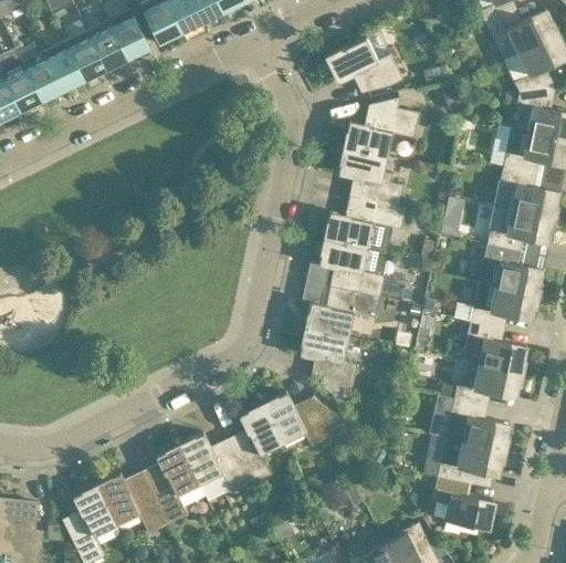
[(19,0),(4,0),(0,2),(0,14),(1,18),(2,19),(23,9),(19,0)]
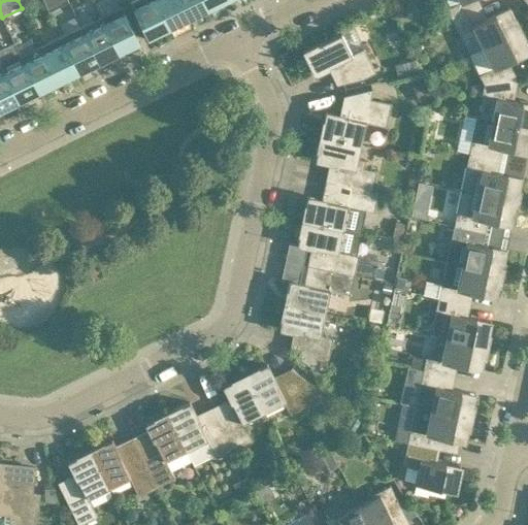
[(169,30),(154,0),(138,0),(130,4),(147,40),(169,30)]
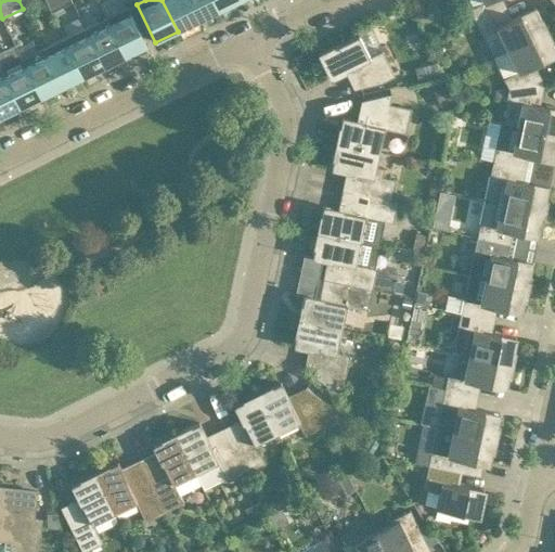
[(188,0),(162,0),(178,31),(198,22),(188,0)]
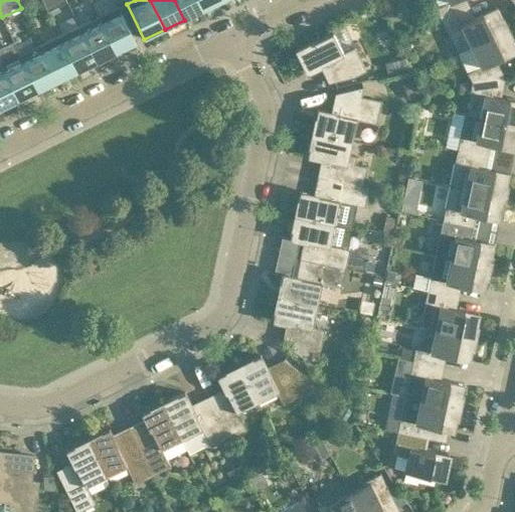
[(198,0),(174,0),(184,20),(204,10),(198,0)]
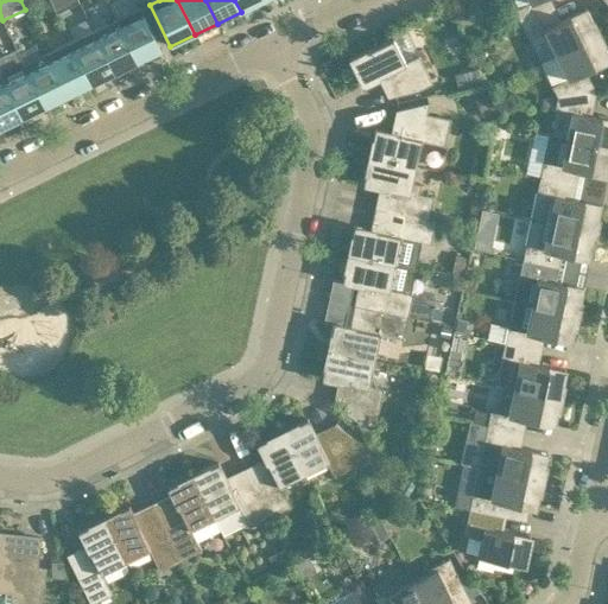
[(234,0),(241,12),(264,1),(263,0),(234,0)]
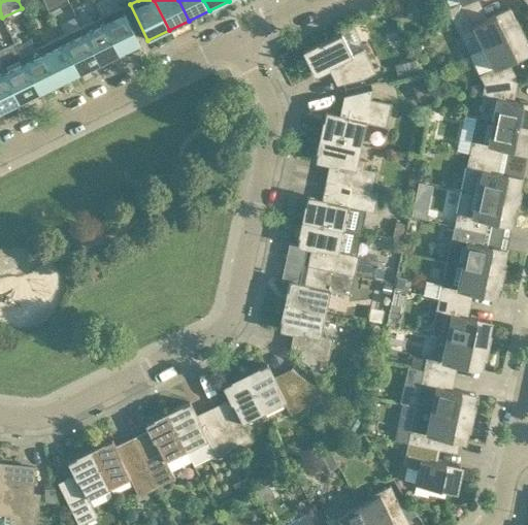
[(402,0),(387,0),(387,1),(392,12),(405,6),(402,0)]
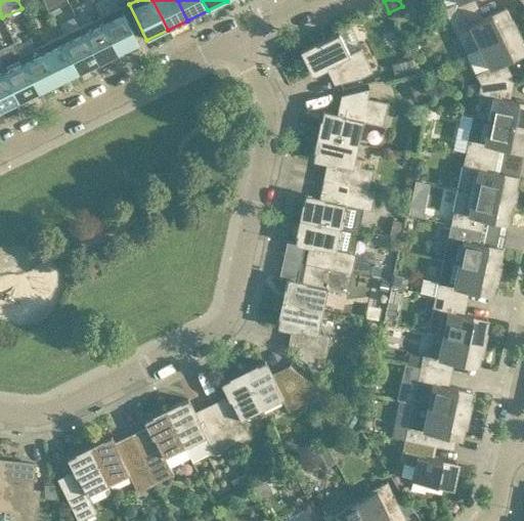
[(443,10),(448,22),(474,10),(468,0),(442,0),(446,8),(443,10)]
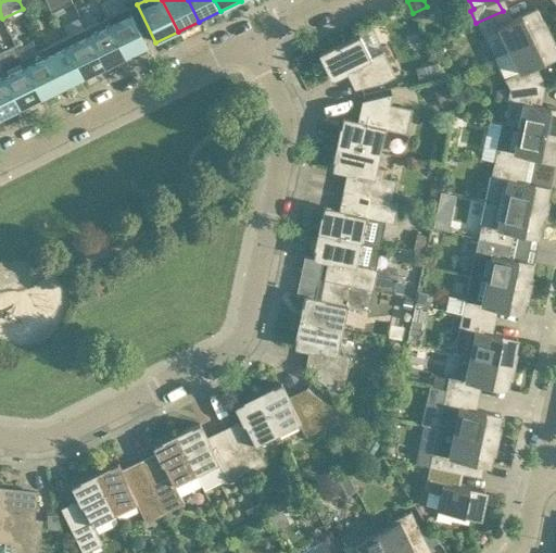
[(128,9),(106,20),(125,58),(147,47),(128,9)]
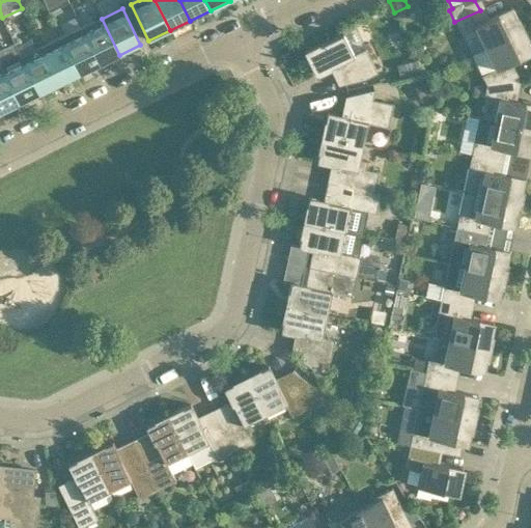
[(479,35),(485,48),(523,30),(512,8),(485,22),(480,10),(454,22),(465,43),(479,35)]
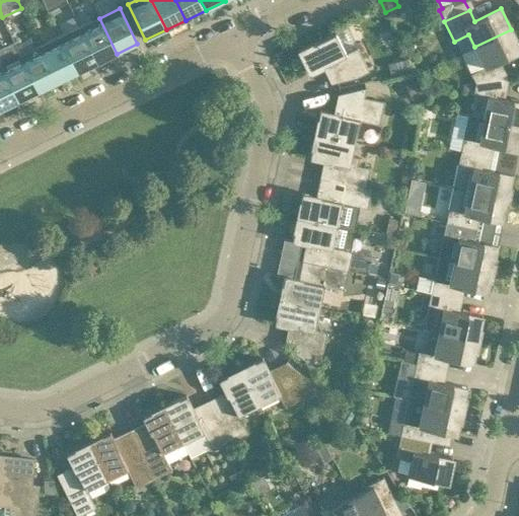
[(99,18),(80,28),(96,64),(117,54),(99,18)]
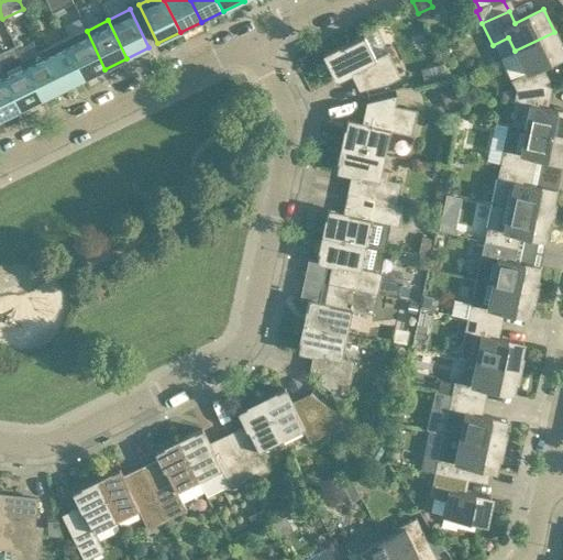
[(87,31),(65,41),(84,79),(105,69),(87,31)]
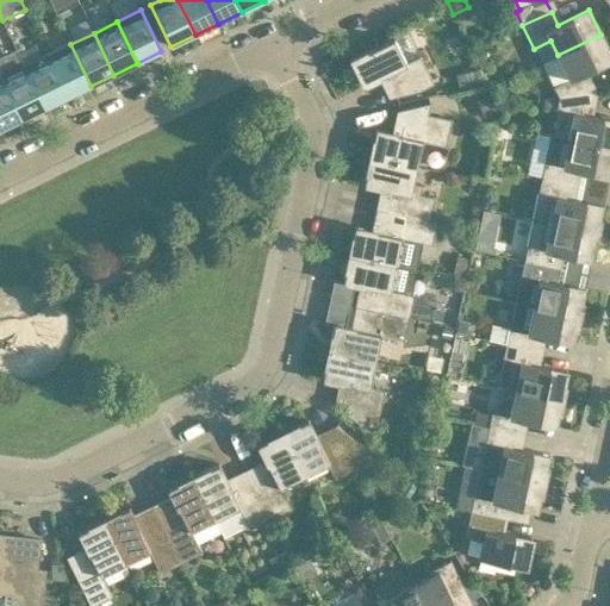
[(541,63),(559,99),(592,95),(583,75),(609,61),(609,54),(601,35),(558,55),(541,63)]
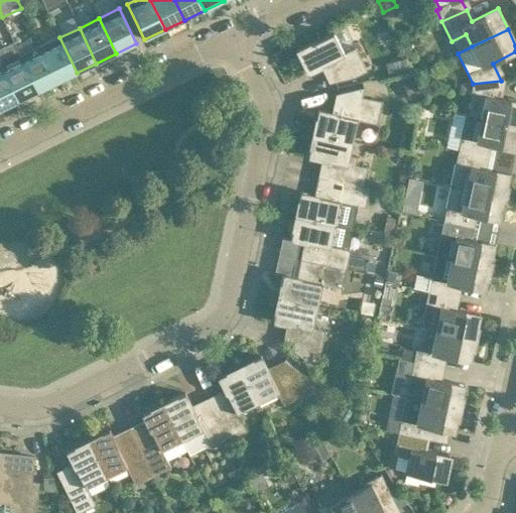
[(367,73),(364,68),(355,49),(343,55),(333,34),(296,52),(307,74),(320,68),(329,85),(354,79),(367,73)]
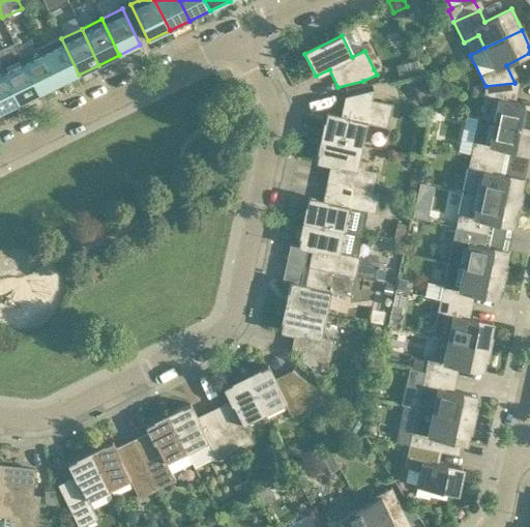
[(61,38),(41,49),(59,85),(79,75),(61,38)]
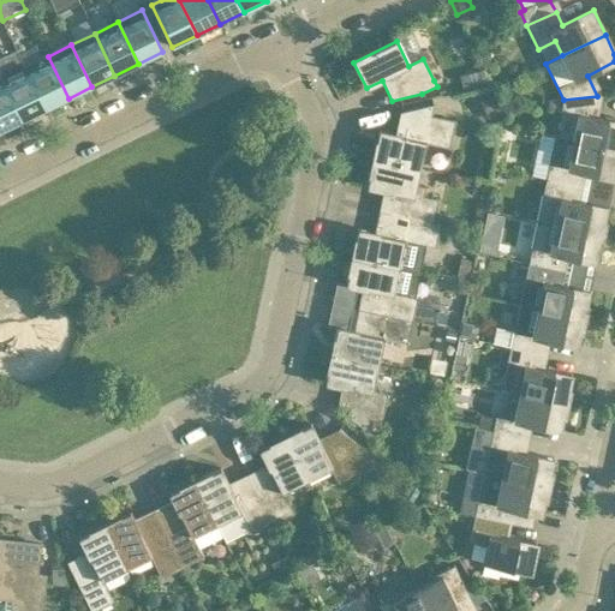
[(48,57),(24,67),(45,109),(69,99),(48,57)]
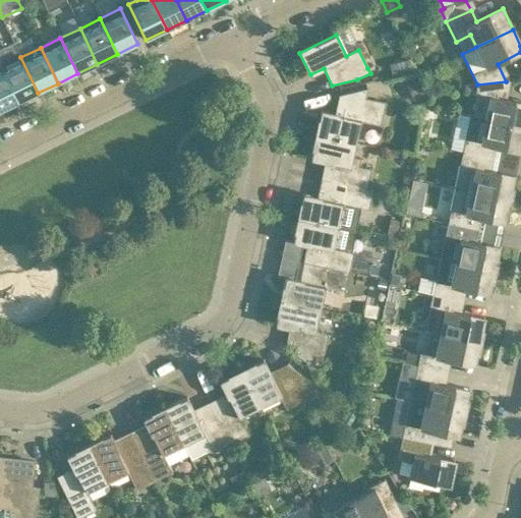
[(18,53),(0,62),(0,65),(18,103),(38,93),(20,57),(18,53)]
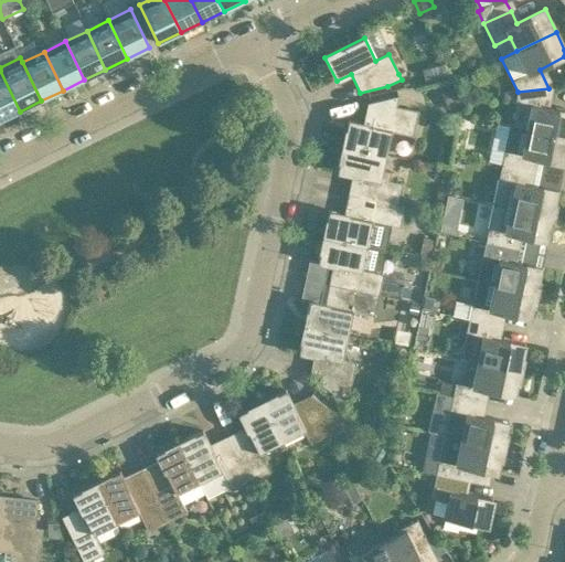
[(0,120),(20,112),(0,71),(0,120)]
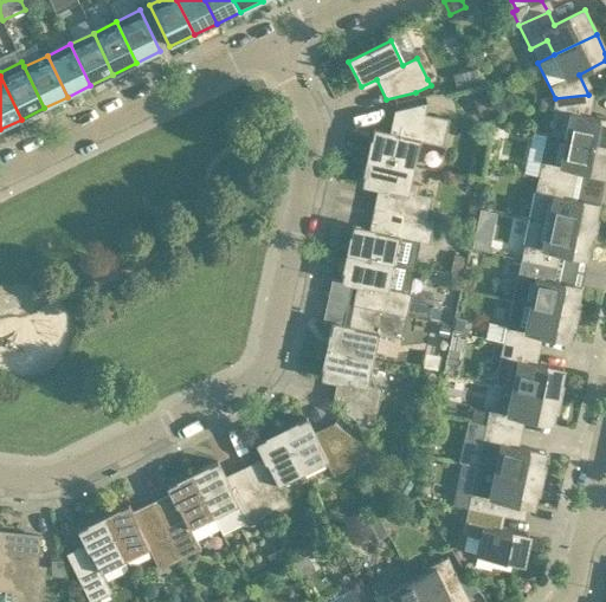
[(483,92),(471,98),(481,120),(494,112),(483,92)]
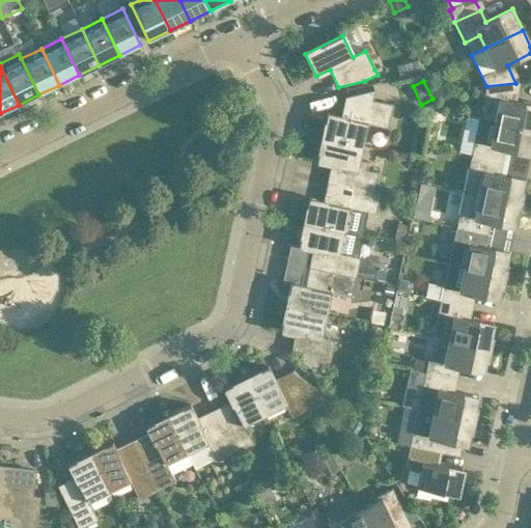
[(500,101),(495,123),(530,131),(530,105),(511,102),(515,83),(486,86),(484,98),(500,101)]
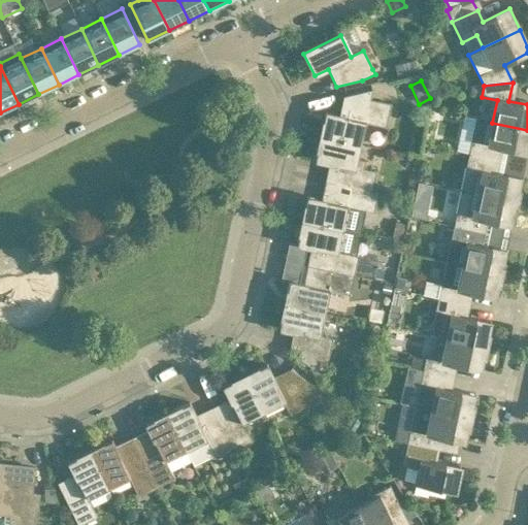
[(325,113),(320,137),(359,145),(364,124),(385,128),(390,106),(369,101),(372,91),(343,98),(339,117),(325,113)]
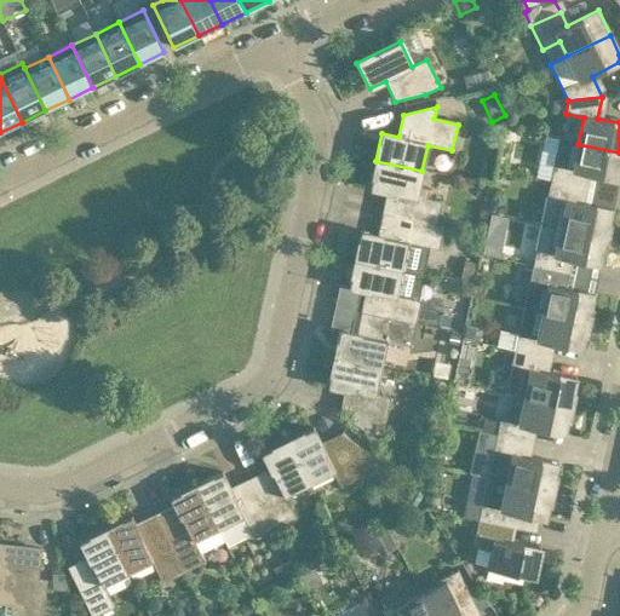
[(544,137),(535,179),(551,182),(583,189),(585,174),(619,182),(619,177),(619,153),(578,144),(560,140),(544,137)]
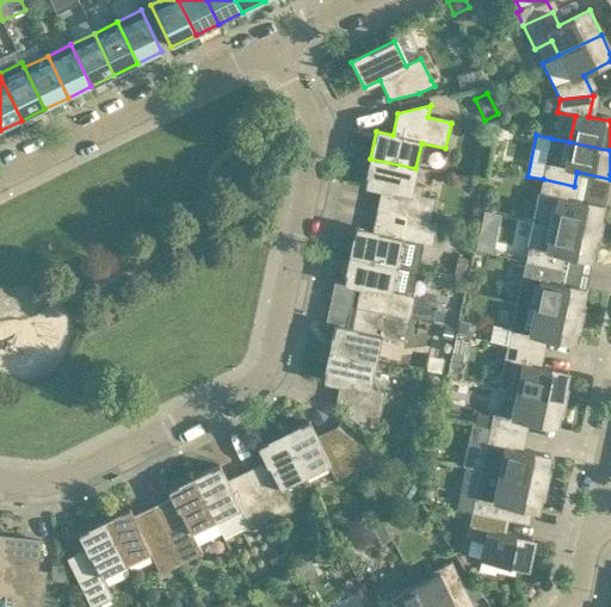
[(370,159),(364,186),(381,190),(376,211),(430,223),(436,200),(424,198),(420,197),(421,191),(412,189),(412,186),(415,168),(370,159)]
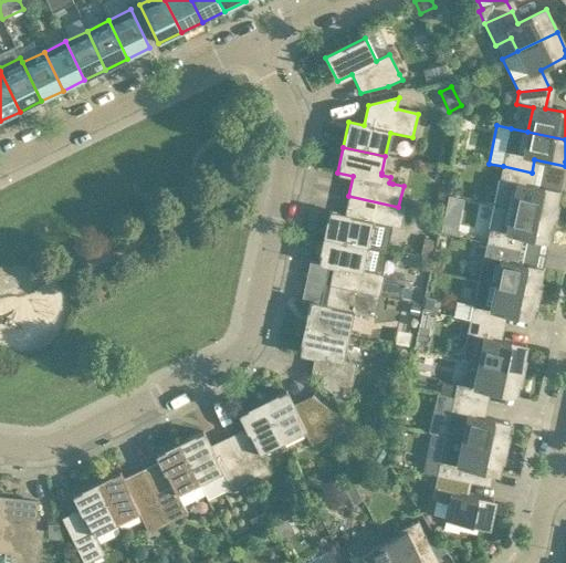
[(503,166),(494,205),(554,218),(559,193),(528,186),(532,173),(503,166)]
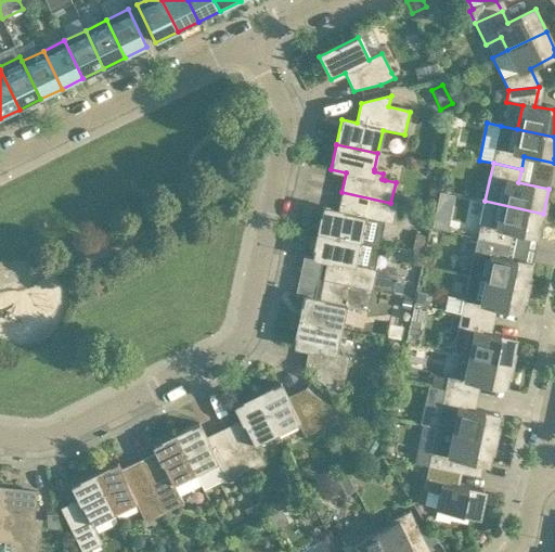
[(323,208),(318,233),(362,243),(379,246),(385,223),(391,225),(397,204),(394,204),(390,203),(341,192),(337,212),(323,208)]
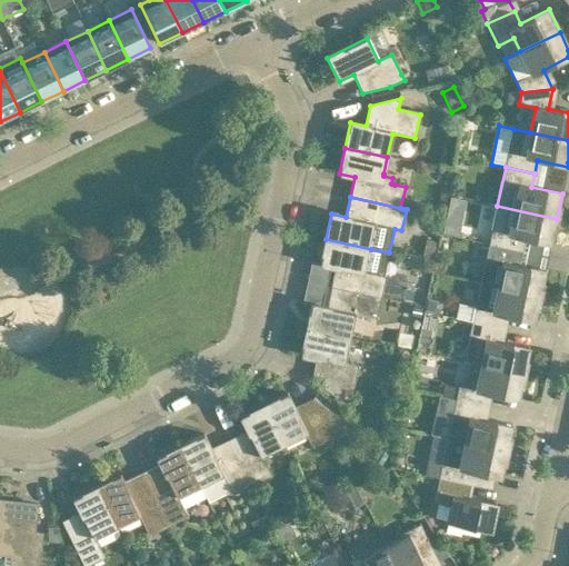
[(497,206),(489,246),(518,251),(520,238),(551,245),(557,219),(497,206)]
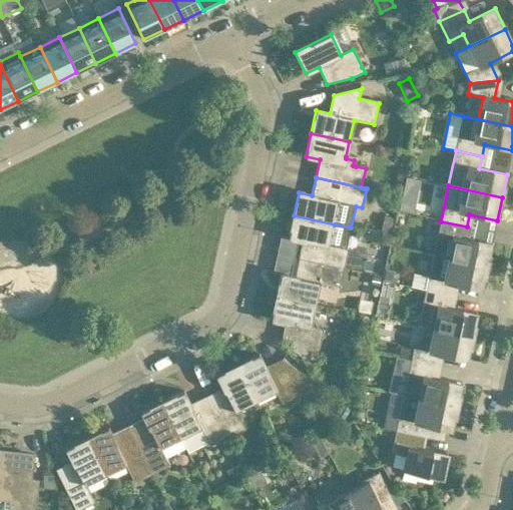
[(402,198),(400,211),(413,213),(415,201),(402,198)]
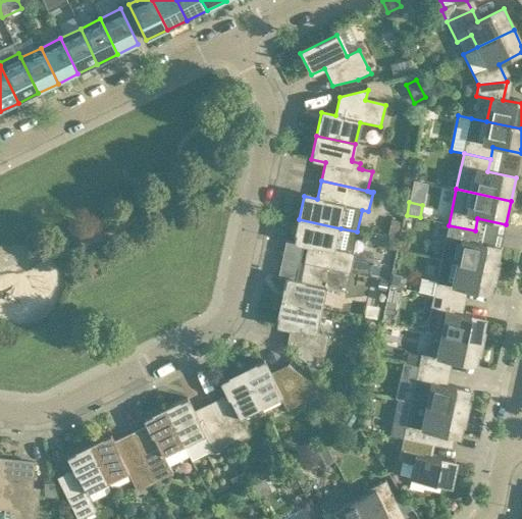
[(299,219),(294,243),(308,246),(304,264),(350,274),(354,255),(335,250),(341,228),(299,219)]
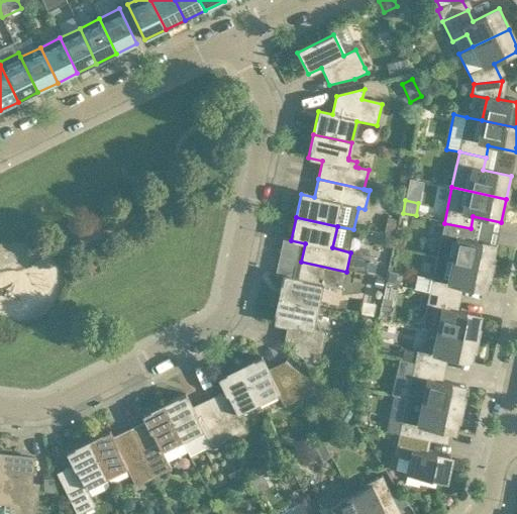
[(387,218),(383,233),(393,235),(397,221),(387,218)]
